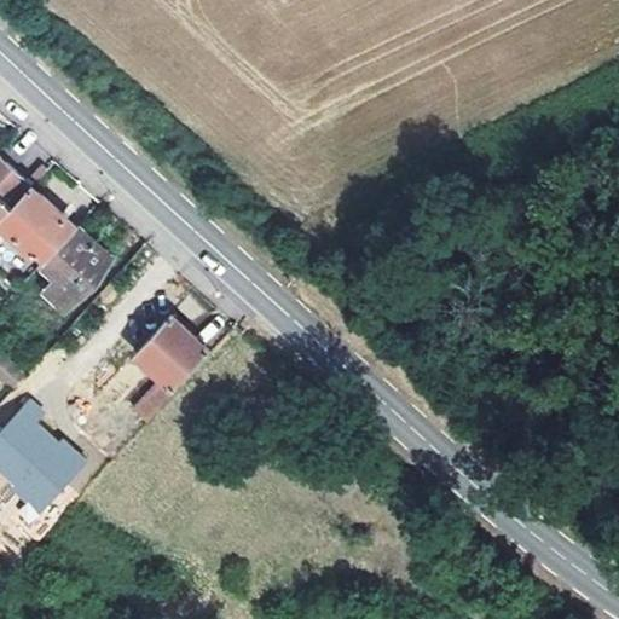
[(0,218),(29,186),(0,157),(0,218)]
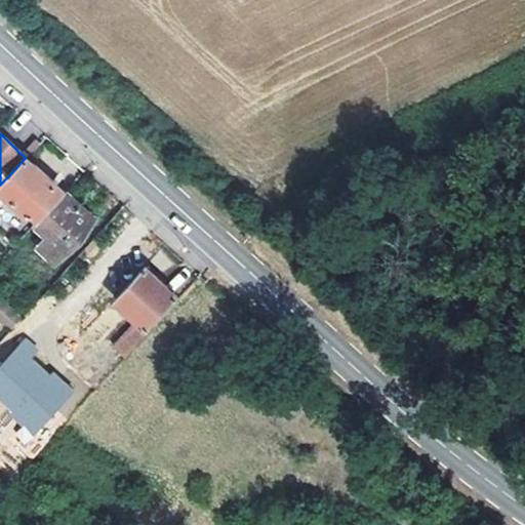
[(0,185),(0,201),(5,196),(27,215),(30,211),(39,219),(65,193),(25,158),(0,185)]
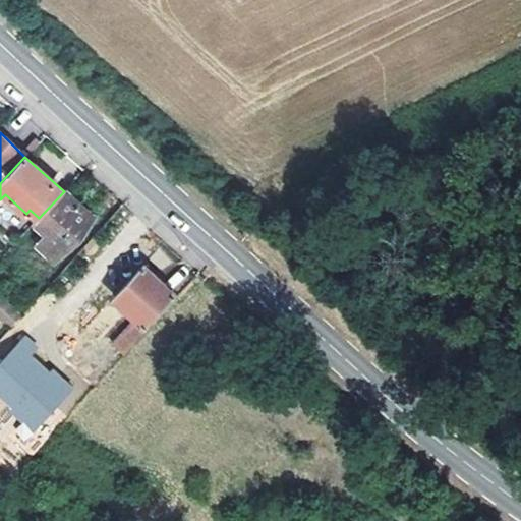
[(39,218),(36,223),(46,232),(36,243),(55,261),(94,218),(64,191),(39,218)]
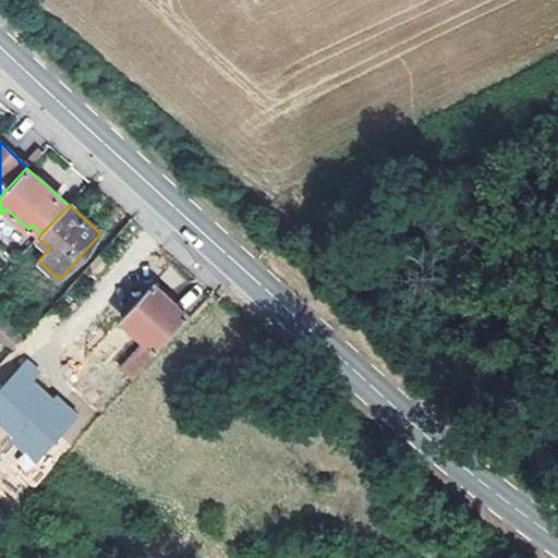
[(132,383),(158,353),(155,351),(185,316),(153,283),(121,318),(146,342),(120,371),(132,383)]
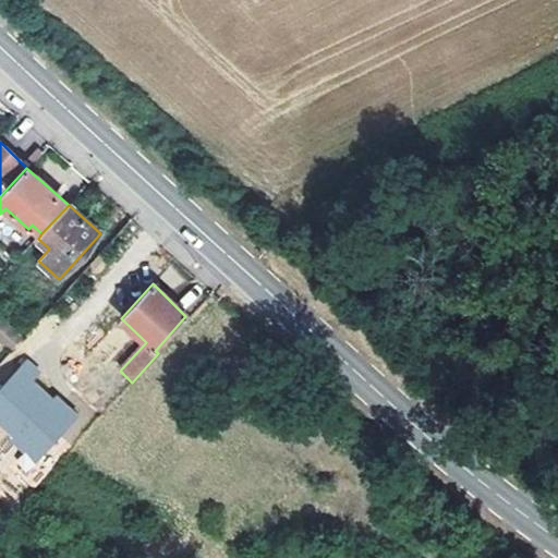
[(0,337),(14,349),(24,338),(1,316),(0,317),(0,337)]
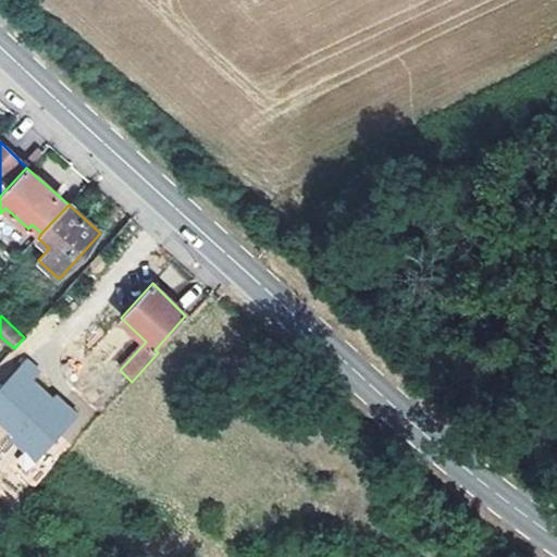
[(38,378),(42,373),(27,358),(0,386),(0,426),(36,461),(78,418),(38,378)]
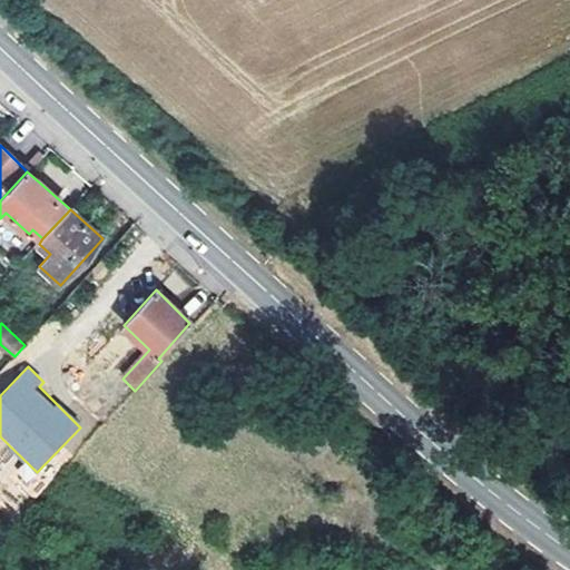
All buildings are outlined.
